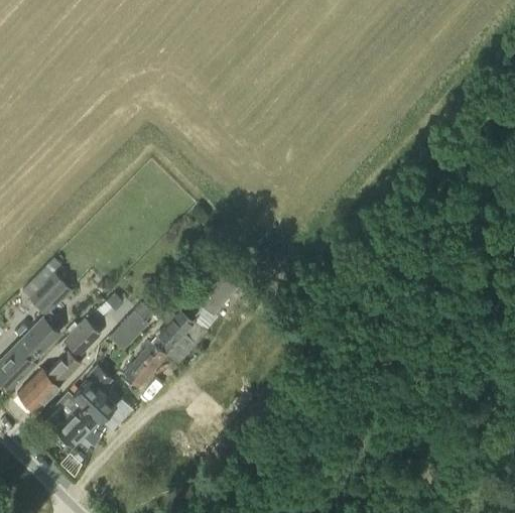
[(19,349),(0,368),(0,377),(10,387),(36,362),(33,359),(59,333),(51,326),(58,318),(51,311),(62,300),(63,301),(74,291),(47,267),(24,291),(45,312),(15,344),(19,349)]
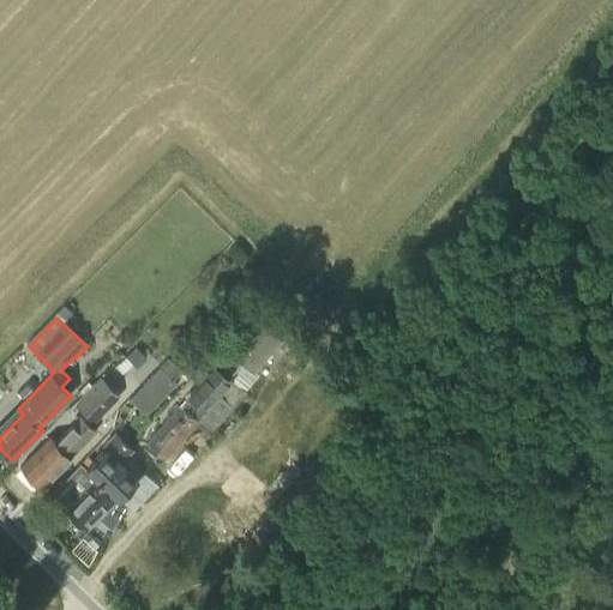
[(128,358),(138,369),(148,361),(137,350),(128,358)]
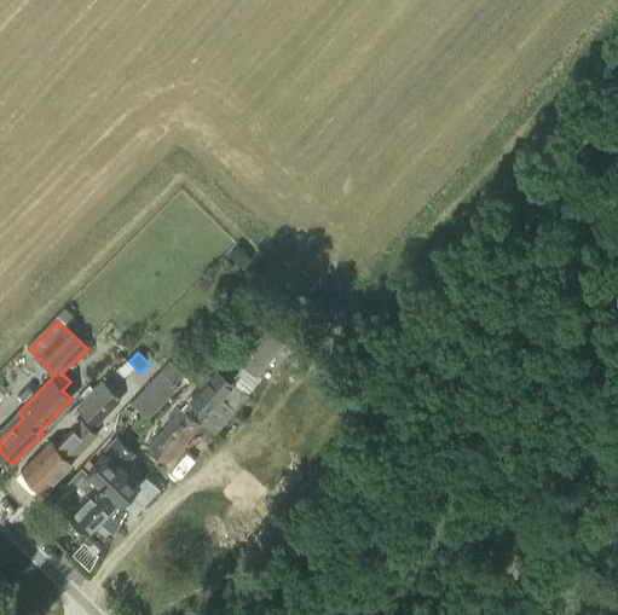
[(185,375),(172,361),(132,402),(149,419),(179,388),(175,386),(185,375)]
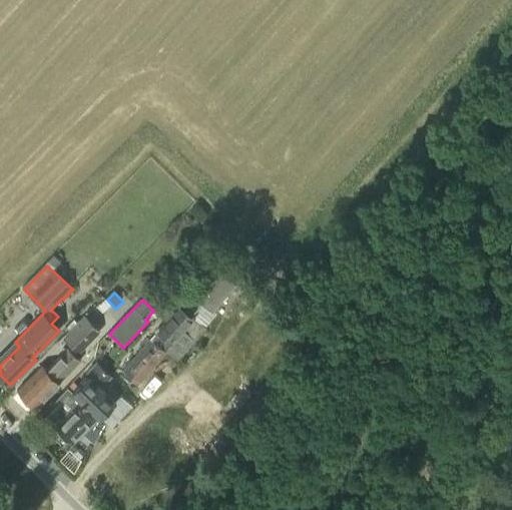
[(217,315),(213,312),(202,303),(192,315),(181,306),(166,324),(150,341),(122,375),(137,387),(165,353),(176,362),(217,315)]
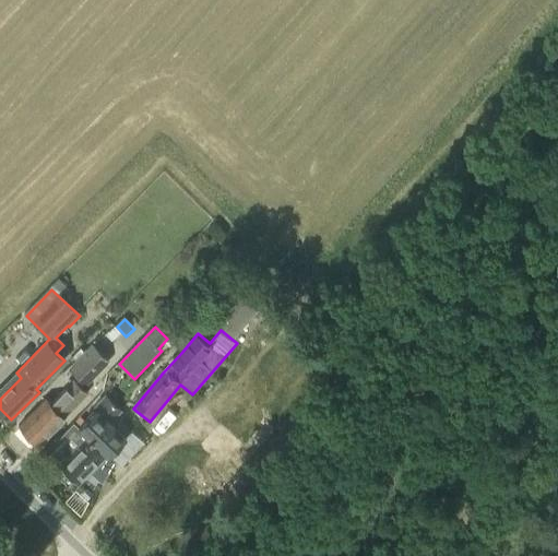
[(87,387),(110,364),(93,346),(70,369),(87,387)]
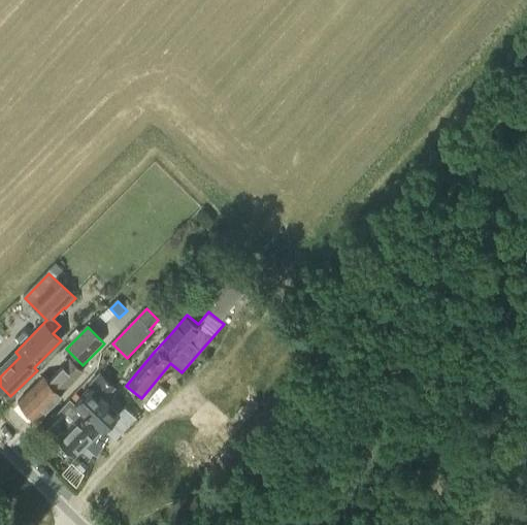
[(35,420),(81,372),(69,361),(47,384),(43,379),(19,404),(35,420)]
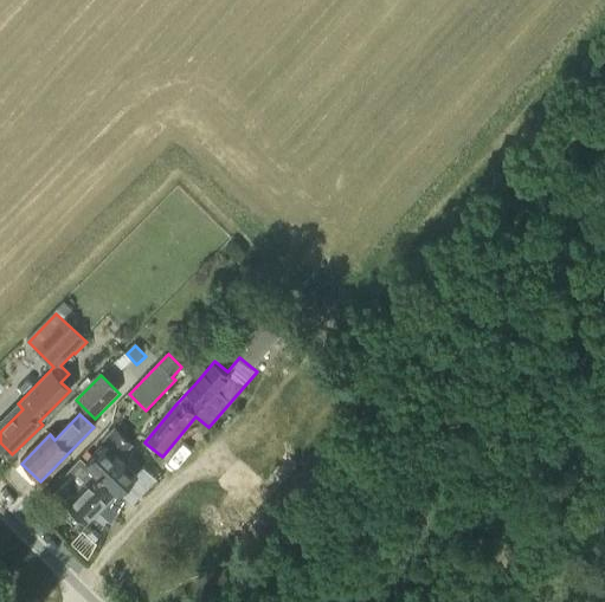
[(116,493),(136,473),(120,457),(130,446),(114,429),(102,442),(103,445),(85,464),(94,472),(116,493)]
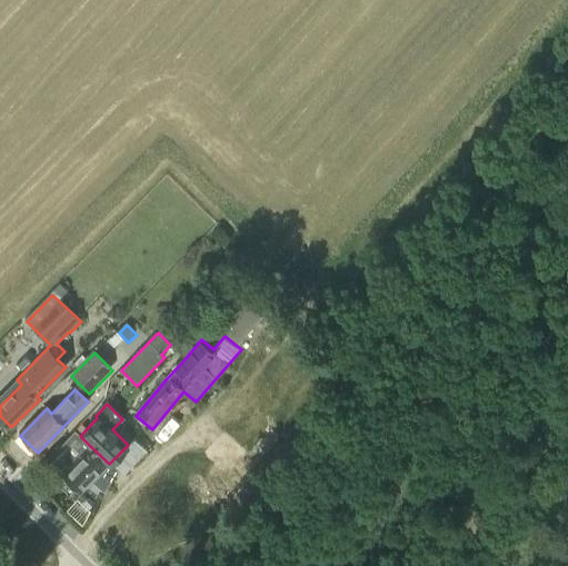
[(81,494),(109,465),(109,464),(88,444),(80,436),(75,432),(61,445),(66,449),(52,464),(60,473),(59,473),(81,494)]
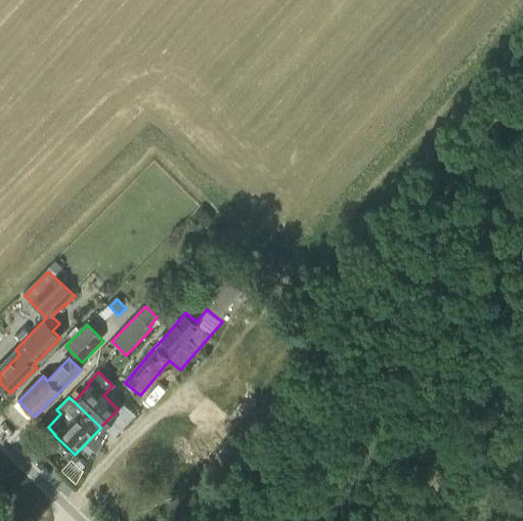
[(78,467),(68,478),(75,485),(83,472),(78,467)]
